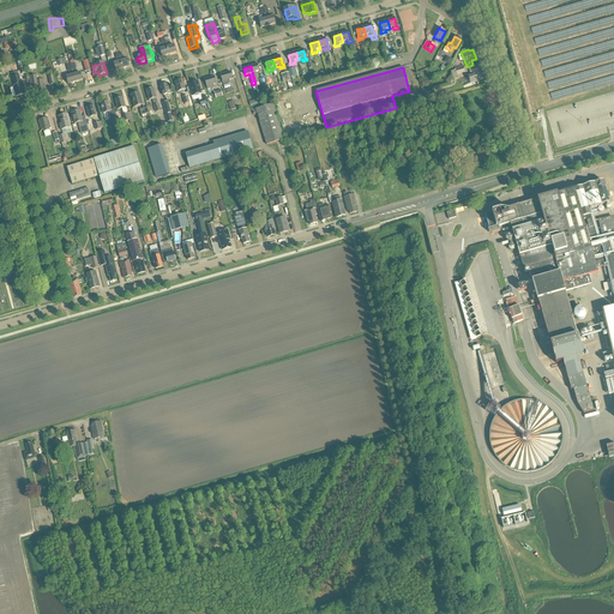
[(474,73),(474,76),(469,77),(470,84),(477,82),(477,80),(482,78),(480,70),(475,71),(474,67),(469,70),(470,74),(474,73)]
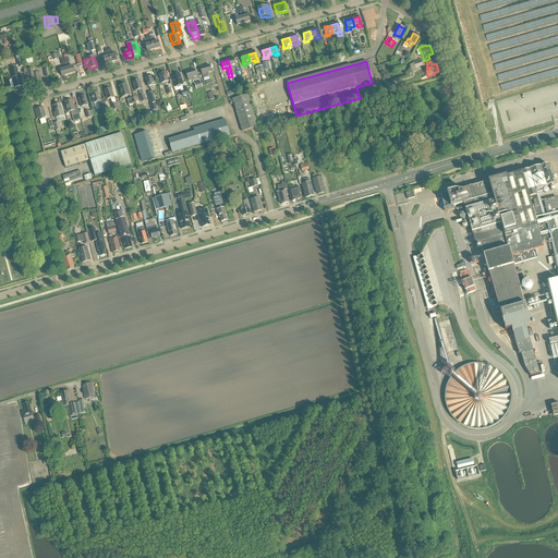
[(17,69),(16,65),(10,68),(12,75),(13,75),(14,79),(12,79),(15,88),(22,86),(20,77),(21,76),(20,73),(19,73),(17,69)]
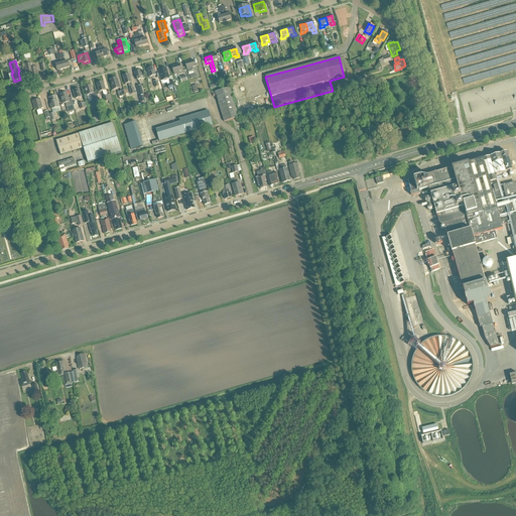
[(196,67),(194,60),(185,63),(187,72),(194,70),(192,68),(196,67)]
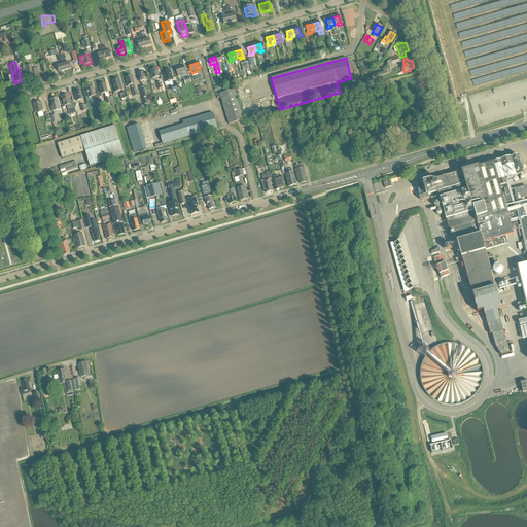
[(248,62),(241,64),(243,71),(250,69),(248,62)]
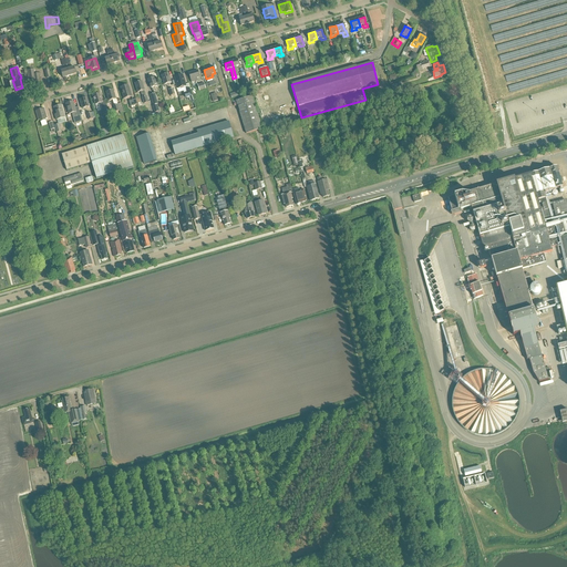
[(35,74),(34,70),(27,71),(29,82),(30,82),(31,85),(41,84),(41,82),(42,82),(41,74),(35,74)]
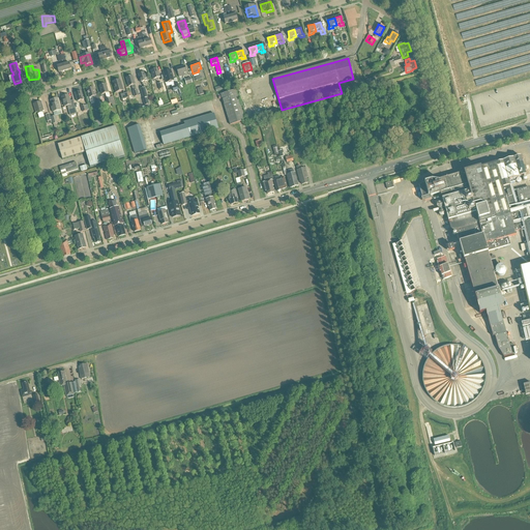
[(176,69),(179,78),(182,77),(185,76),(184,74),(187,72),(185,66),(176,69)]
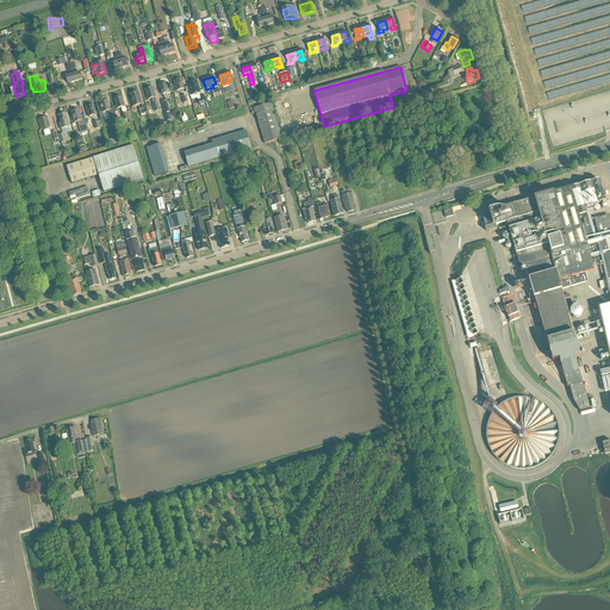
[(185,89),(181,80),(174,82),(176,92),(185,89)]
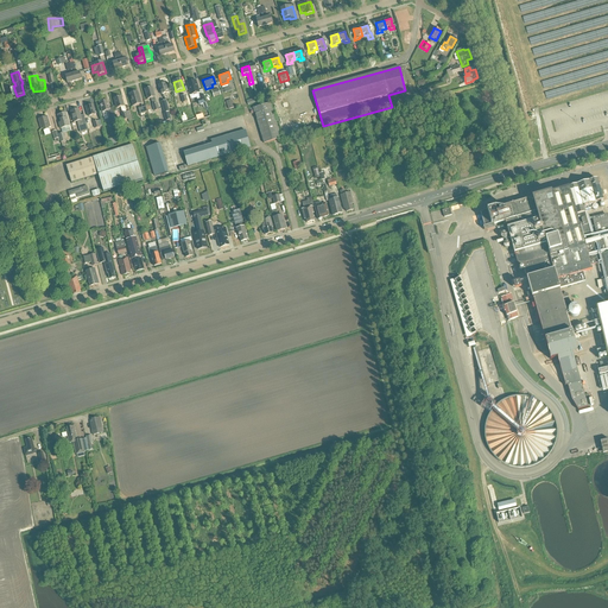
[(200,93),(196,81),(188,83),(191,96),(200,93)]
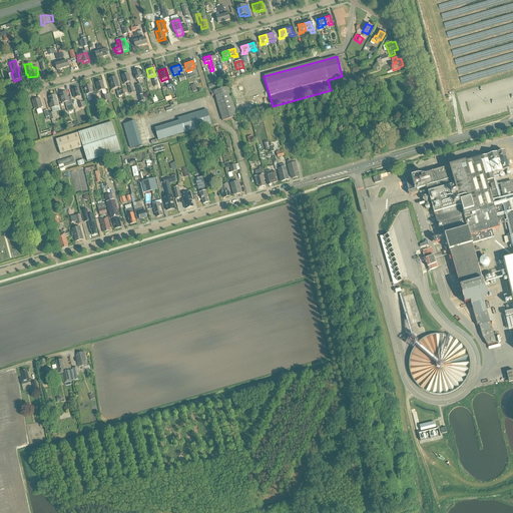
[(141,75),(140,70),(133,72),(136,80),(140,79),(141,79),(141,78),(143,78),(143,75),(141,75)]
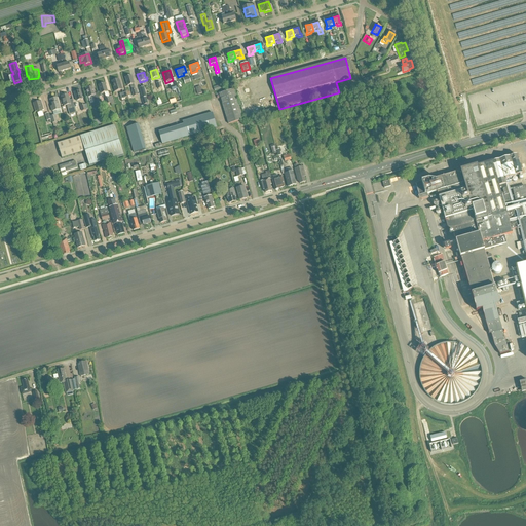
[(132,76),(125,78),(128,86),(130,85),(133,91),(136,90),(134,84),(135,84),(132,76)]
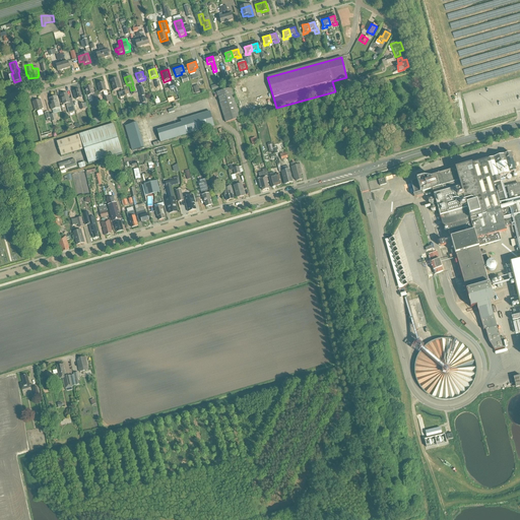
[(121,89),(118,78),(111,80),(114,91),(121,89)]
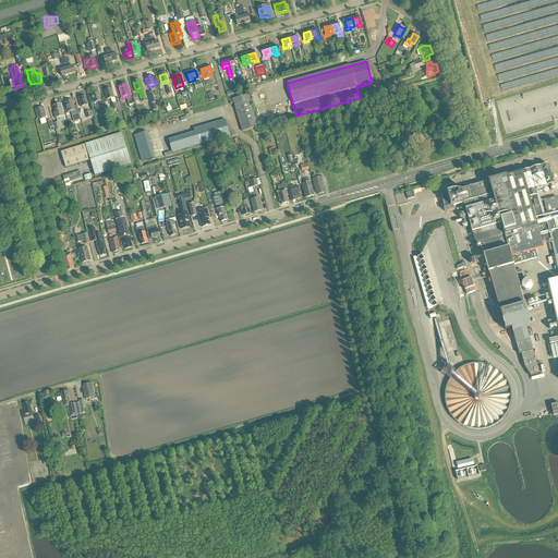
[(107,100),(114,98),(111,88),(105,91),(107,100)]
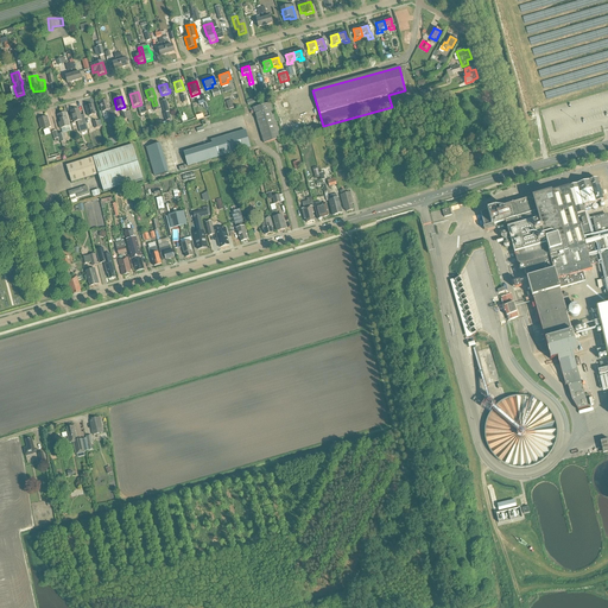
[(111,120),(115,119),(113,108),(109,109),(107,101),(100,103),(102,113),(108,112),(111,120)]
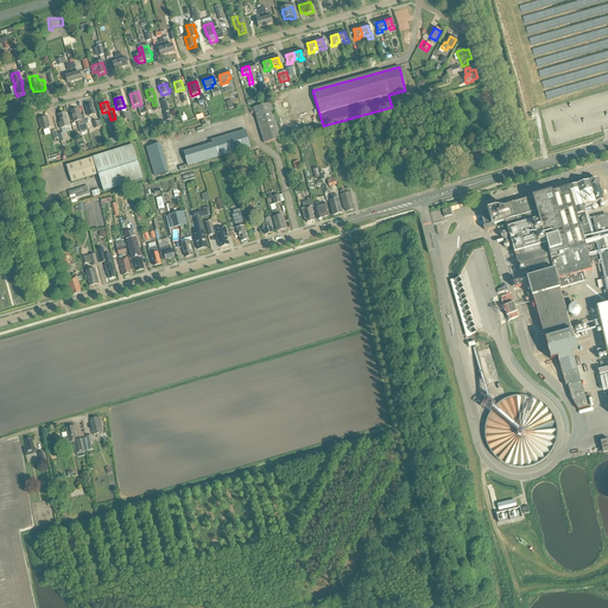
[(264,144),(282,139),(271,103),(253,109),(264,144)]
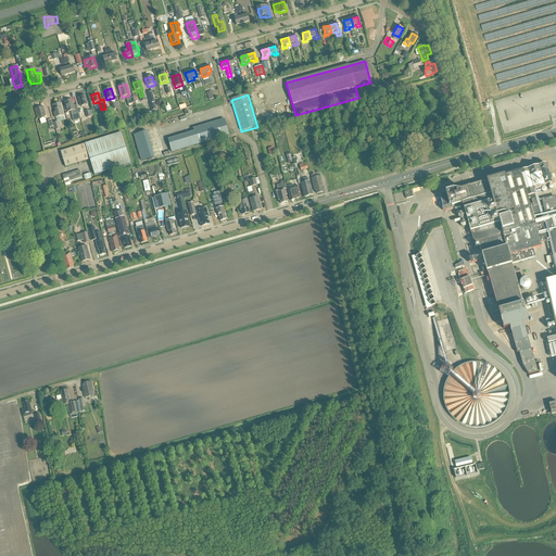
[(88,105),(85,96),(78,98),(81,108),(88,105)]
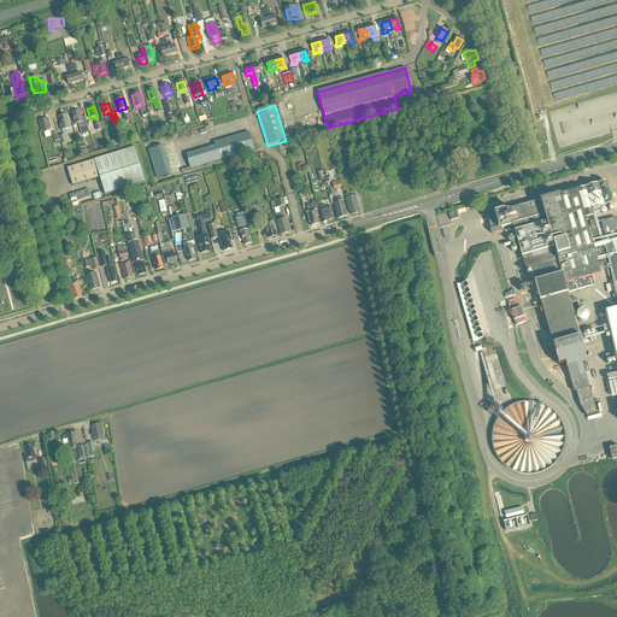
[(80,124),(81,128),(82,135),(90,133),(88,125),(86,117),(82,118),(80,111),(72,113),(76,125),(80,124)]
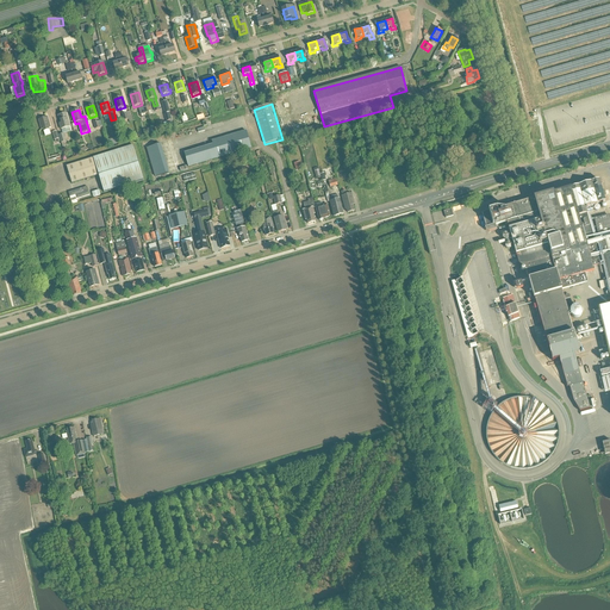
[(70,128),(66,113),(57,116),(60,124),(61,130),(70,128)]
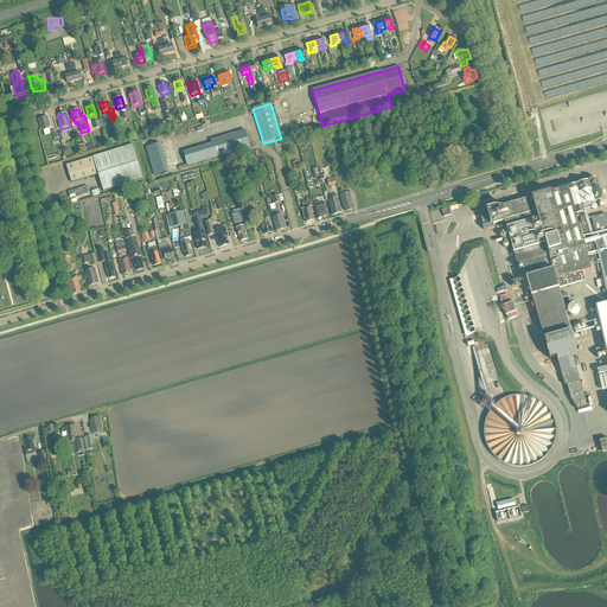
[(49,128),(51,128),(48,116),(38,120),(42,129),(43,129),(44,132),(49,129),(49,128)]
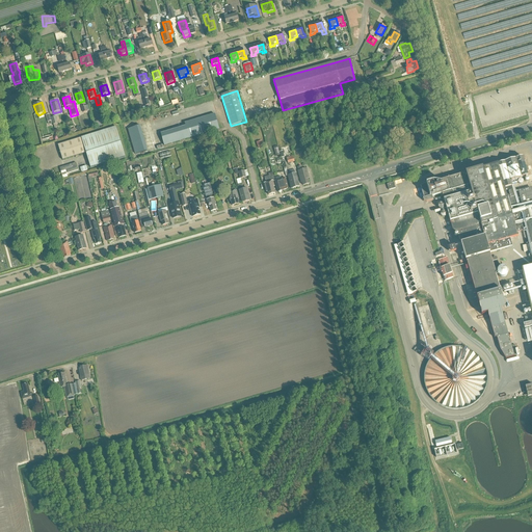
[(186,126),(161,133),(164,145),(189,138),(219,130),(215,114),(185,124),(186,126)]
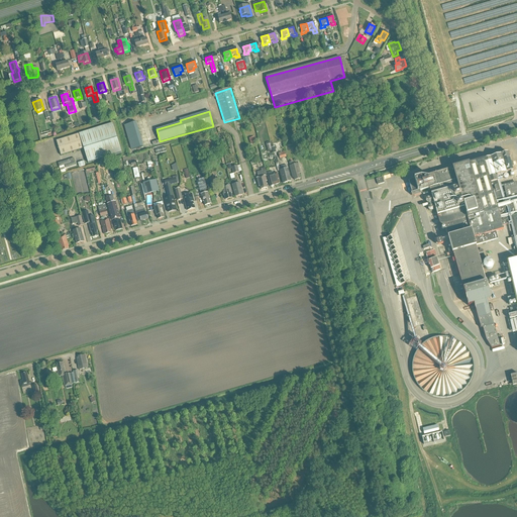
[(124,126),(132,150),(143,146),(136,122),(124,126)]
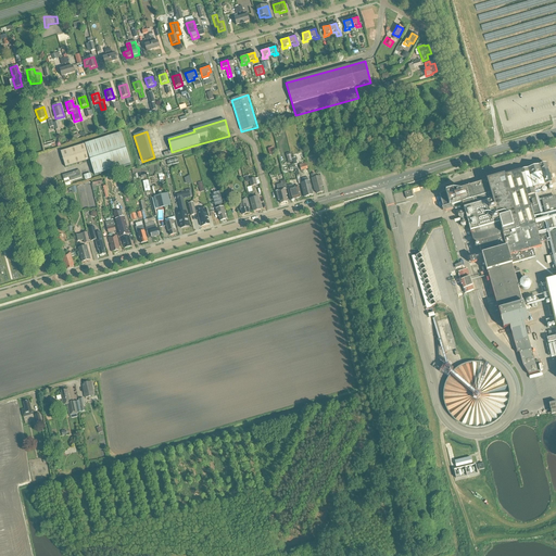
[(65,167),(90,160),(95,176),(131,165),(122,134),(61,152),(65,167)]
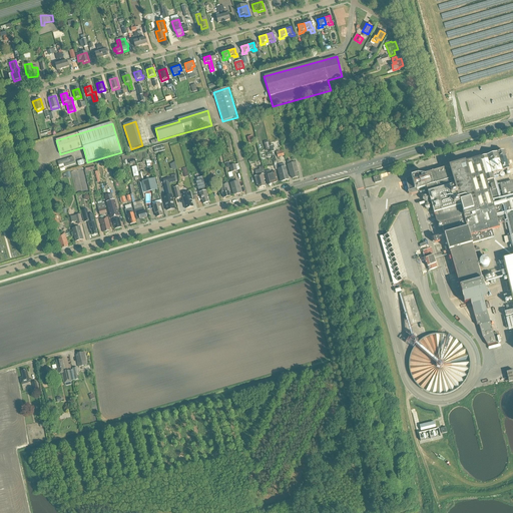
[(488,298),(483,281),(476,257),(481,255),(479,248),(474,249),(472,243),(493,237),(491,230),(500,228),(497,219),(497,218),(503,217),(496,192),(496,190),(493,179),(493,178),(492,175),(504,171),(509,170),(508,168),(504,151),(480,158),(450,167),(443,169),(435,171),(406,179),(410,191),(408,192),(409,193),(409,194),(411,195),(418,193),(417,191),(417,189),(426,187),(437,225),(442,223),(445,235),(460,288),(465,304),(470,303),(477,327),(479,326),(482,337),(482,338),(488,347),(496,345),(489,318),(483,300),(488,298)]
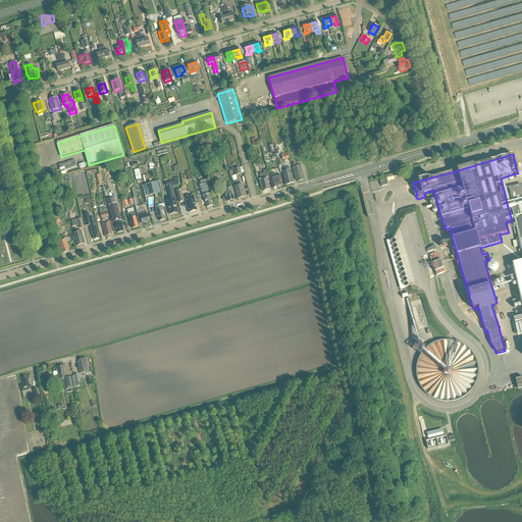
[(74,160),(68,162),(59,165),(60,168),(64,167),(65,170),(76,167),(74,160)]
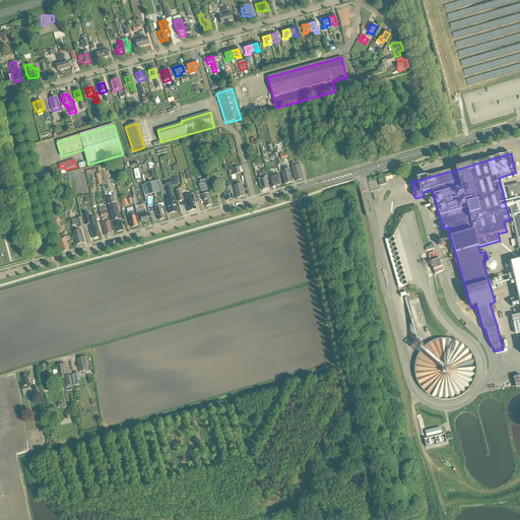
[(300,166),(296,167),(295,164),(291,165),(291,168),(295,180),(296,179),(297,182),(303,180),(301,175),(302,174),(300,166)]
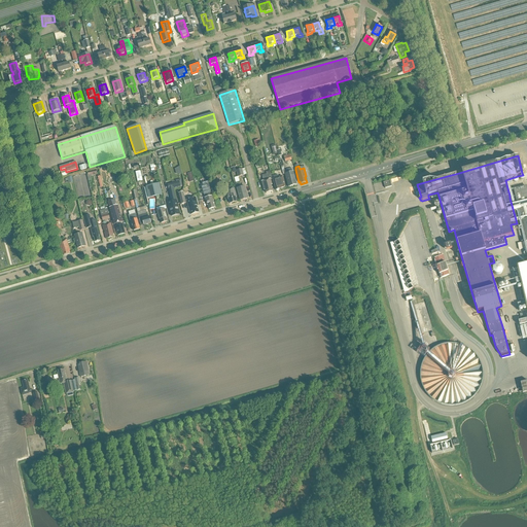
[(261,176),(264,181),(261,182),(264,190),(265,190),(266,194),(273,191),(270,180),(272,179),(270,172),(266,173),(267,175),(261,176)]
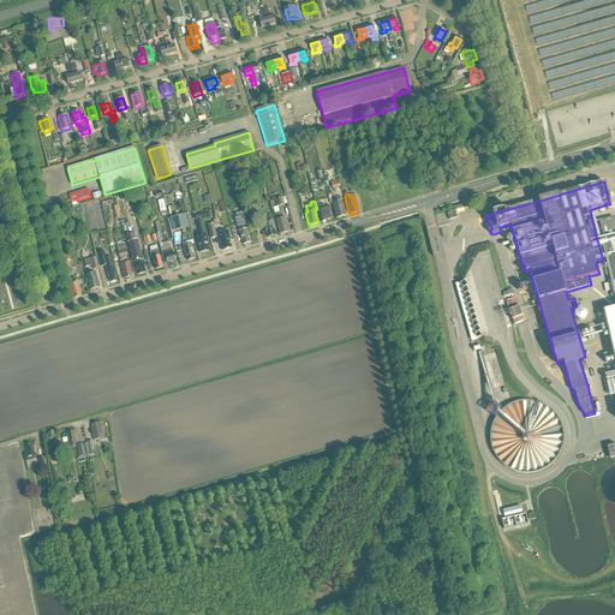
[(346,216),(342,201),(333,203),(336,219),(346,216)]
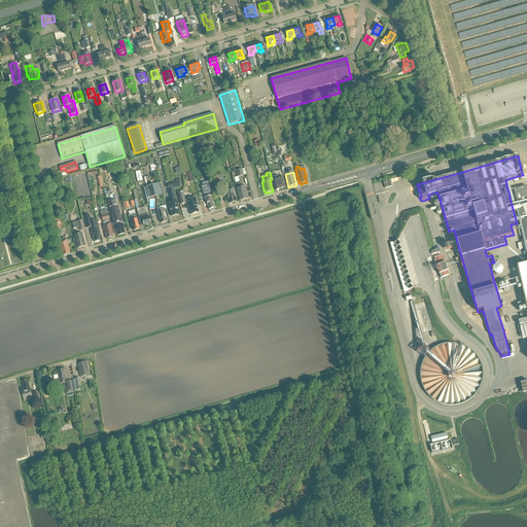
[(278,178),(278,175),(273,176),(274,179),(273,179),(276,190),(280,189),(280,188),(284,187),(285,186),(282,177),(278,178)]
